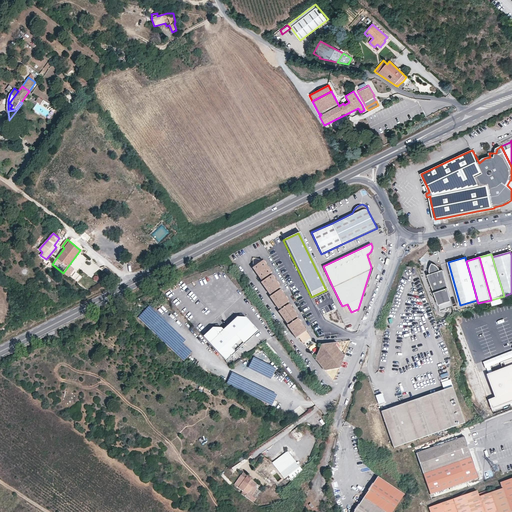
[(262,259),(252,267),(261,280),(267,276),(266,274),(270,272),(271,271),(262,259)]
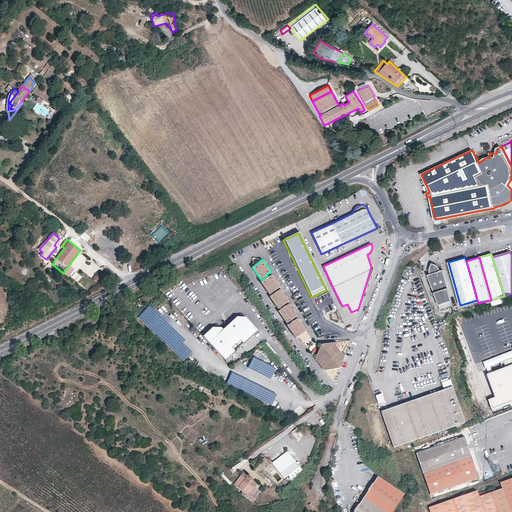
[(453,307),(443,270),(440,271),(439,268),(437,266),(435,264),(432,262),(431,265),(429,268),(429,271),(429,274),(426,275),(440,310),(453,307)]
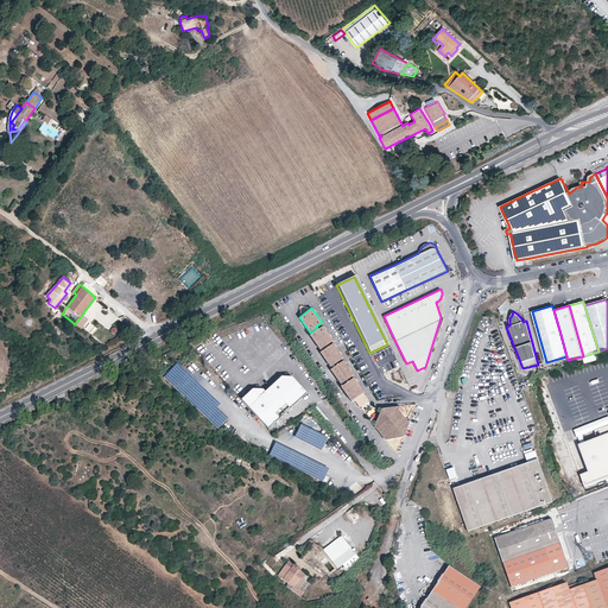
[(328,344),(327,343),(331,340),(322,325),(317,328),(310,333),(309,334),(321,350),(328,344)]
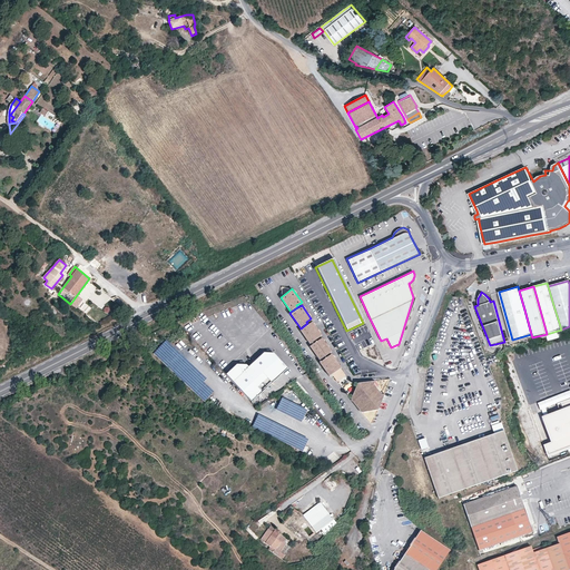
[(301,328),(300,328),(311,344),(316,340),(315,338),(321,334),(311,321),(307,323),(301,328)]
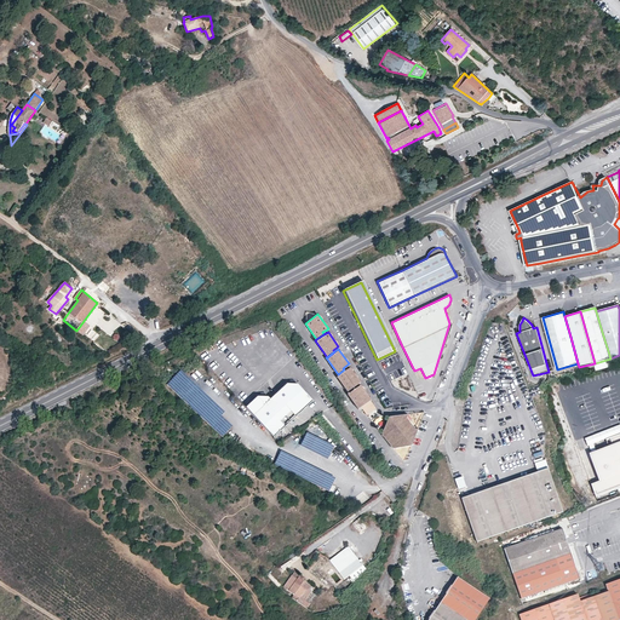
[(613,366),(610,359),(595,363),(597,371),(613,366)]
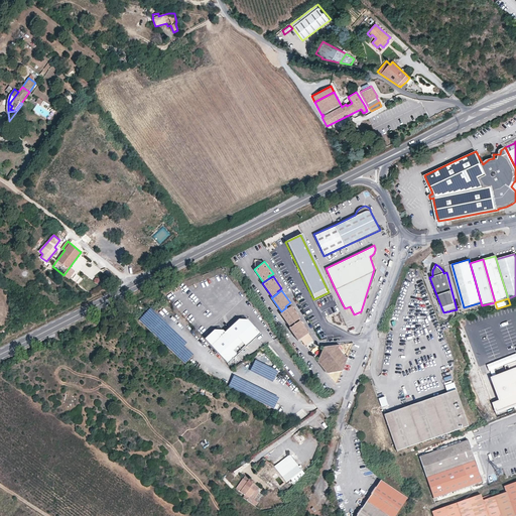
[(281,311),(279,312),(289,327),(294,323),(293,321),(298,317),(290,305),(286,307),(281,311)]
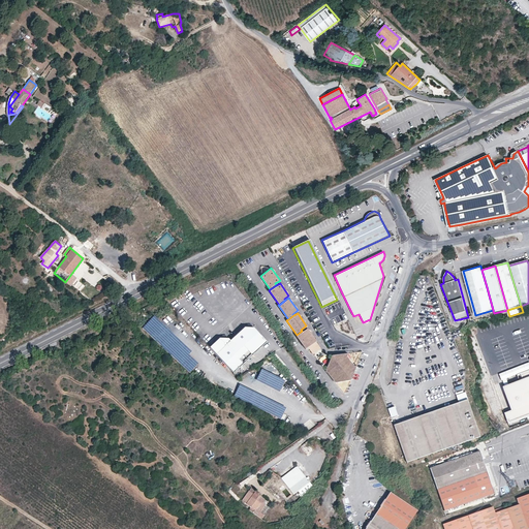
[(192,350),(154,315),(142,329),(190,373),(198,364),(189,353),(192,350)]
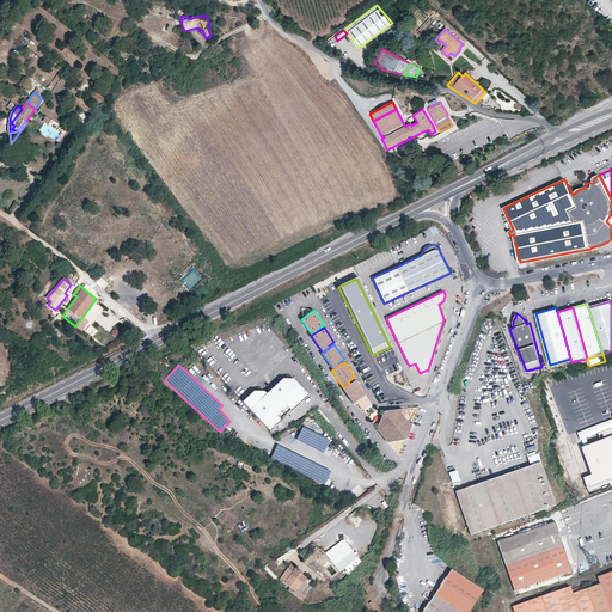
[(269,430),(308,395),(293,378),(282,378),(265,392),(263,390),(254,390),(242,399),(269,430)]
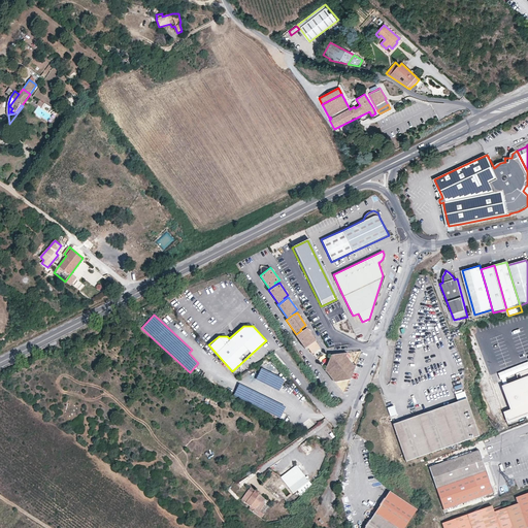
[(296,334),(294,335),(303,348),(306,345),(315,340),(305,328),(301,330),(296,334)]
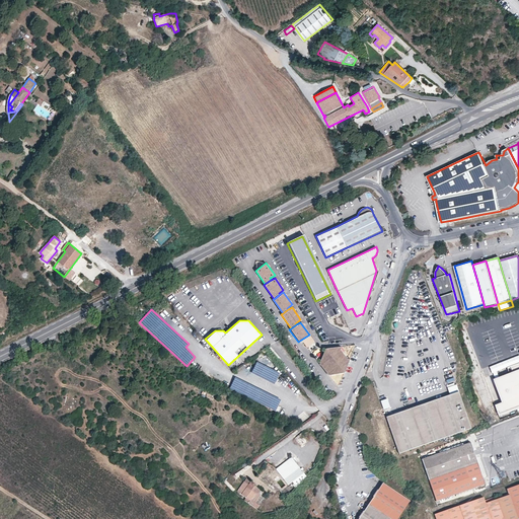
[(309,335),(301,340),(305,347),(313,341),(309,335)]
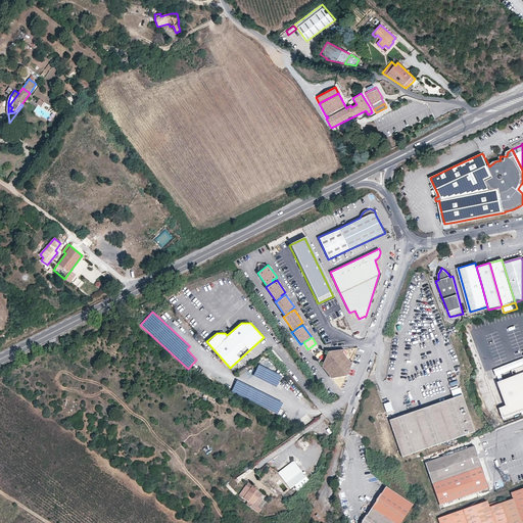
[(352,363),(348,364),(342,357),(344,352),(328,355),(323,369),(331,380),(346,377),(352,363)]
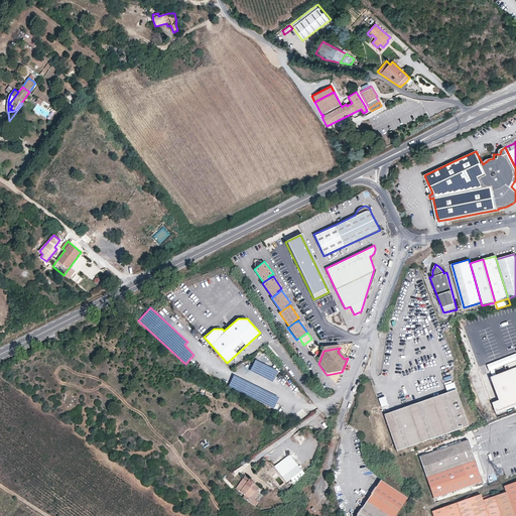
[(272,380),(277,370),(255,359),(250,370),(272,380)]
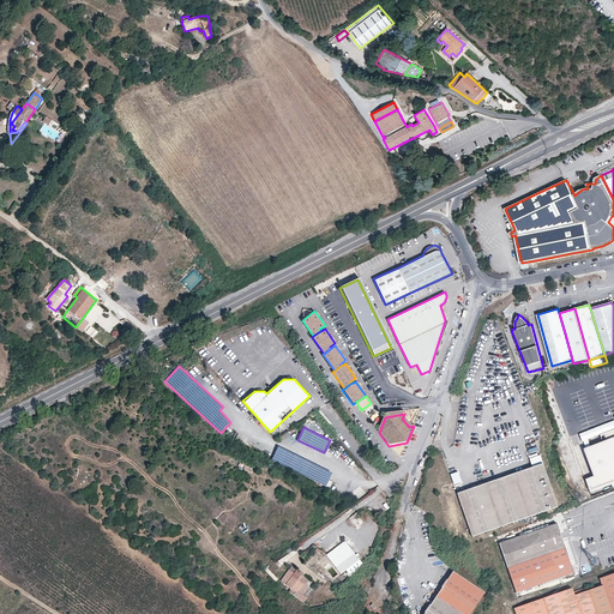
[(613,481),(613,438),(584,449),(594,476),(585,480),(589,491),(613,481)]
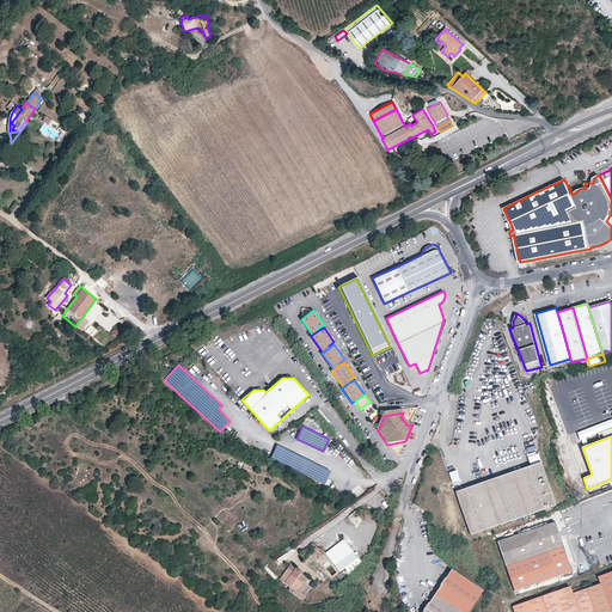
[(270,457),(324,484),(331,471),(277,445),(270,457)]
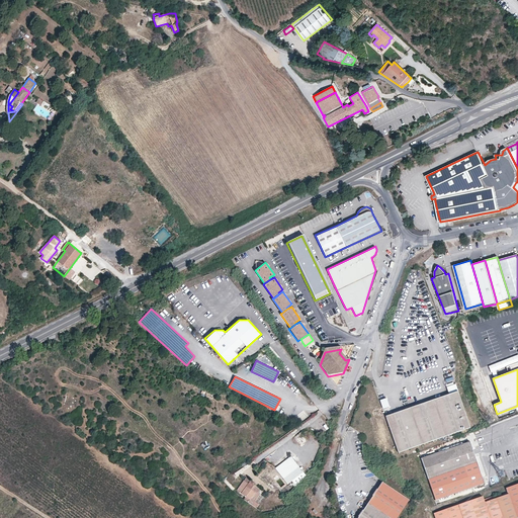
[(473,427),(461,392),(390,417),(402,452),(473,427)]
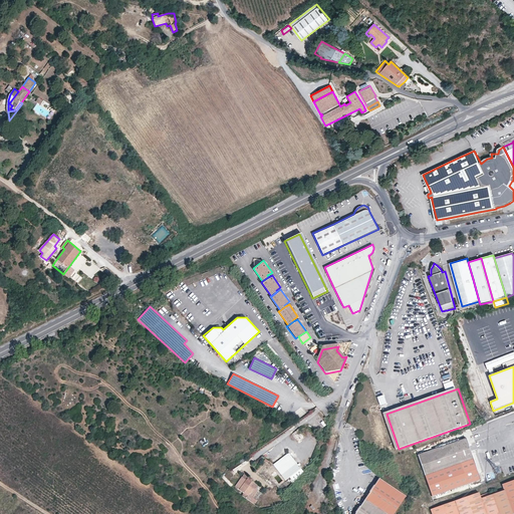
[(379,406),(386,404),(382,395),(376,397),(379,406)]
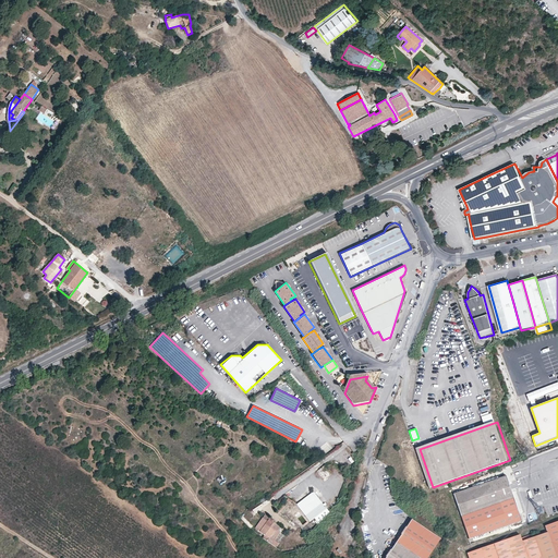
[(325,480),(330,474),(322,466),(316,472),(325,480)]
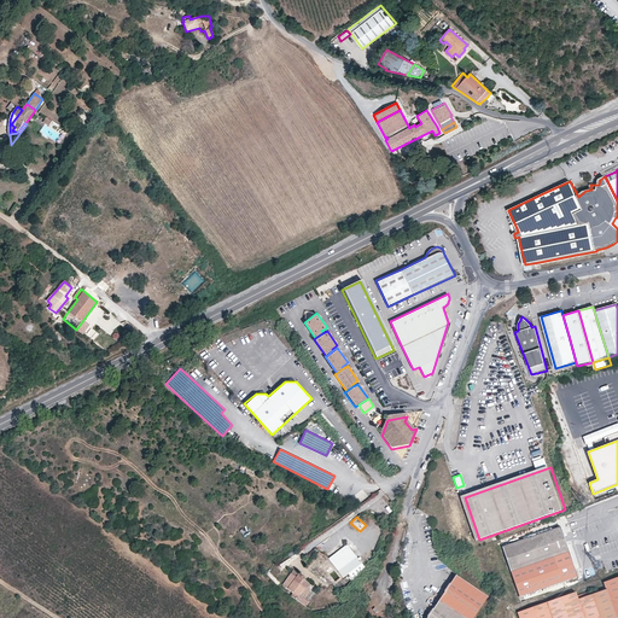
[(572,559),(561,528),(503,548),(506,555),(512,572),(520,598),(561,583),(578,577),(572,559)]
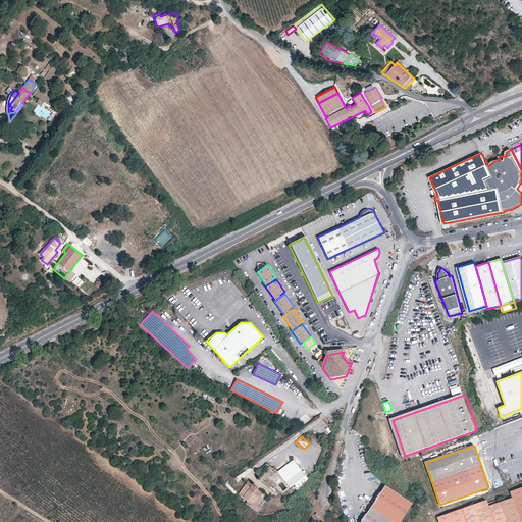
[(306,476),(294,461),(277,472),(290,487),(295,484),(306,476)]
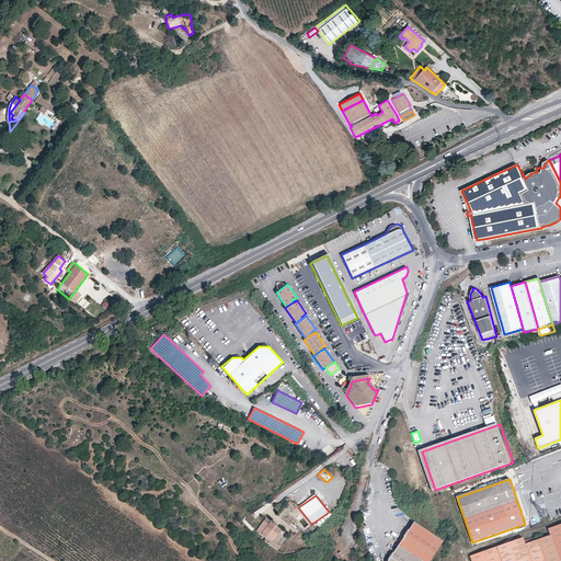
[(329,512),(317,521),(320,526),(332,516),(329,512)]
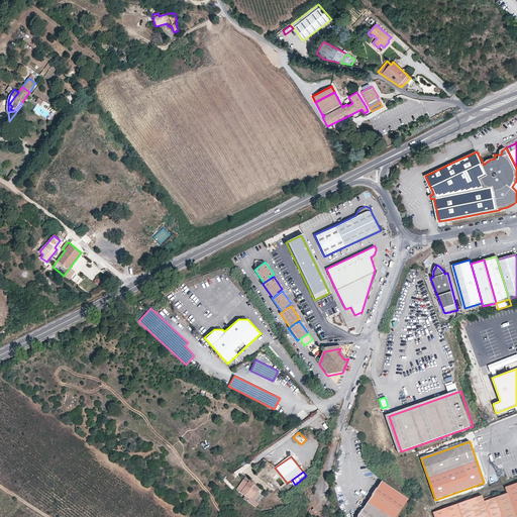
[(224,477),(222,480),(231,490),(234,487),(224,477)]
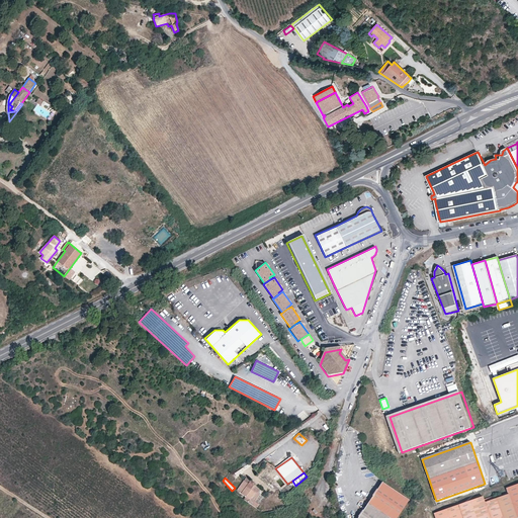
[(255,493),(251,490),(254,486),(250,483),(249,484),(244,481),(237,491),(246,497),(250,500),(255,493)]
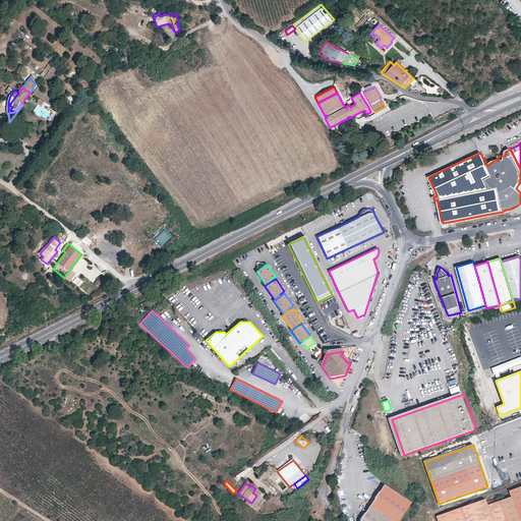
[(397,520),(410,502),(384,484),(358,520),(397,520)]
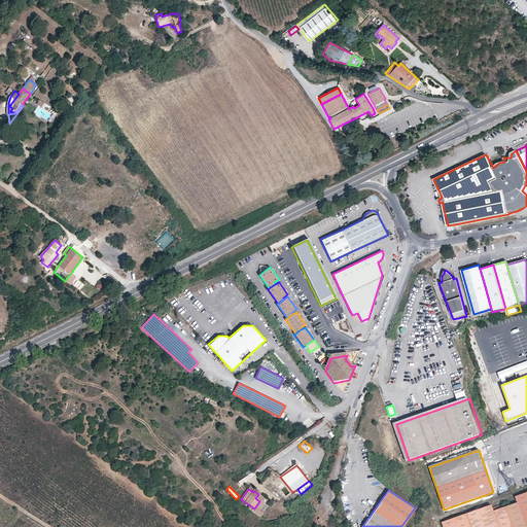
[(493,511),(498,526),(526,526),(526,492),(515,496),(518,502),(493,511)]
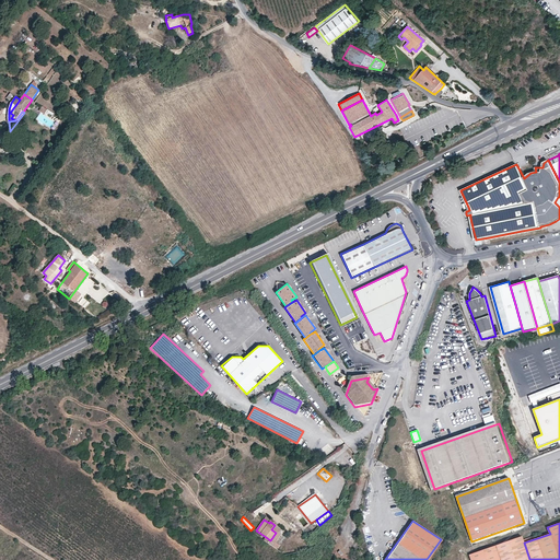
[(275,544),(282,534),(281,531),(279,528),(276,533),(270,540),(266,537),(265,538),(277,547),(278,546),(275,544)]
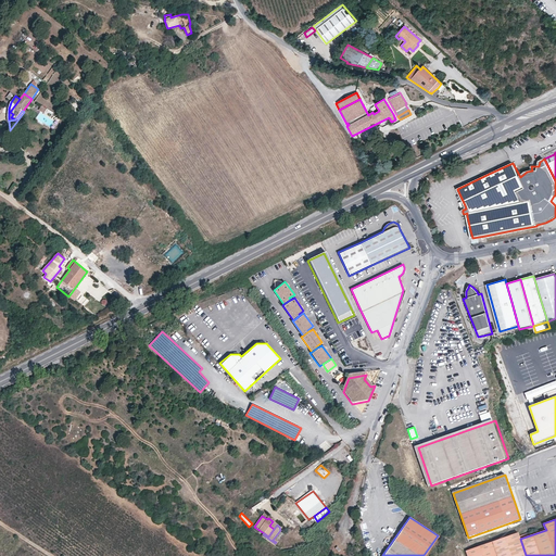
[(526,555),(520,539),(518,533),(466,551),(467,555),(526,555)]
